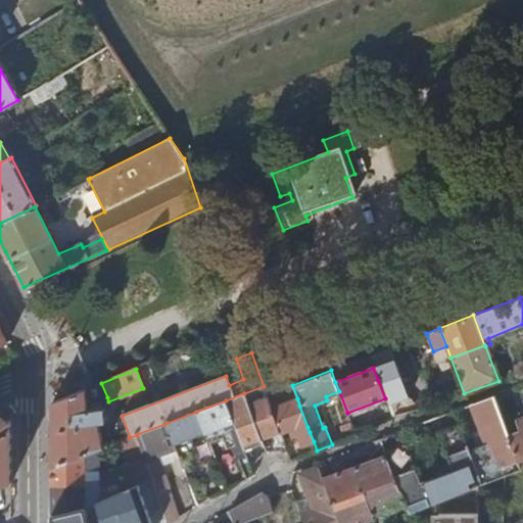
[(101,383),(85,390),(85,412),(99,409),(99,400),(107,397),(101,383)]
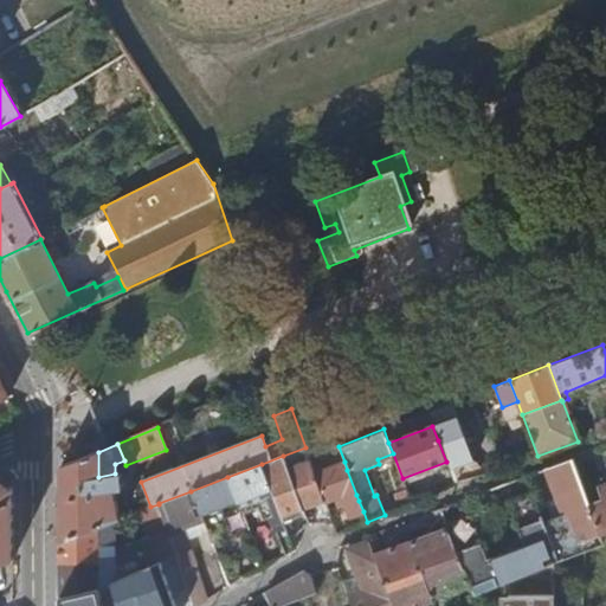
[(309,458),(305,447),(283,456),(287,469),(309,459),(309,458)]
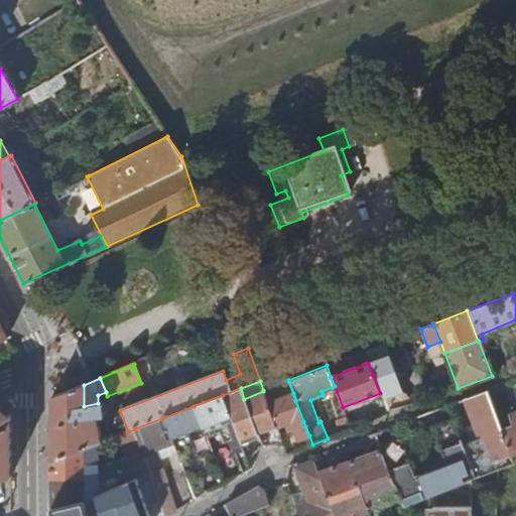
[(84,385),(50,398),(50,431),(50,461),(97,443),(101,442),(94,417),(100,415),(99,408),(103,407),(103,402),(98,403),(84,406),(84,385)]
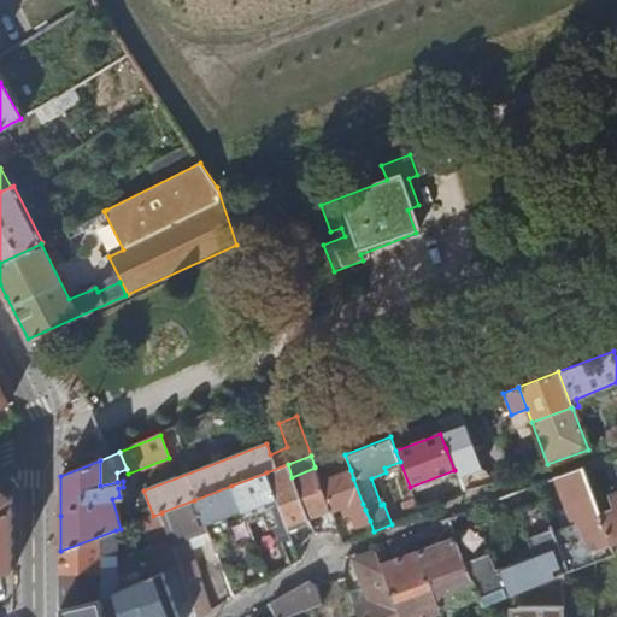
[(292,477),(288,464),(266,472),(271,485),(292,477)]
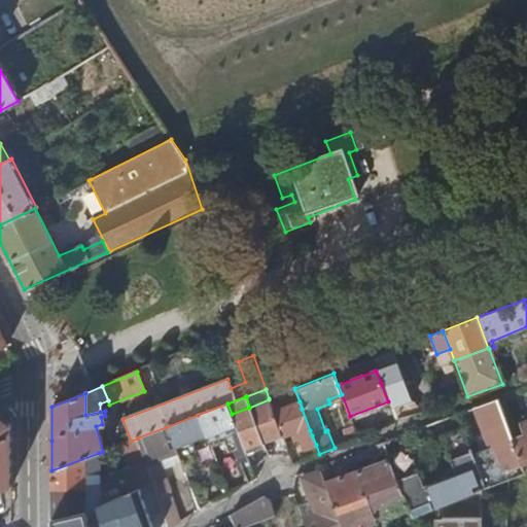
[(498,397),(479,406),(487,430),(471,435),(484,470),(479,471),(485,489),(505,481),(502,472),(522,465),(513,438),(498,397)]
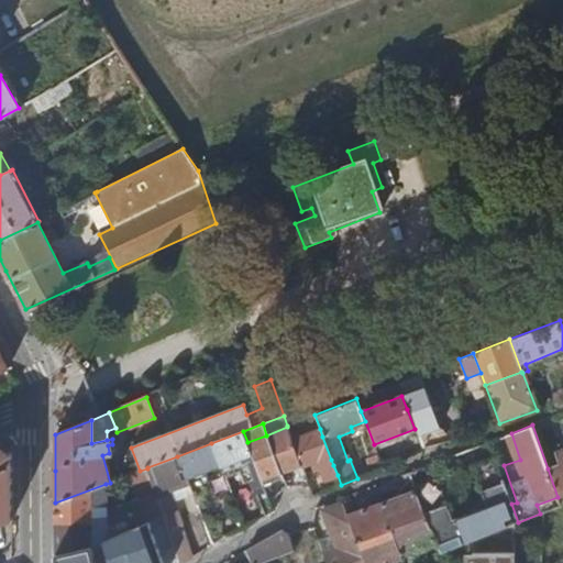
[(287,427),(266,435),(280,473),(301,465),(291,439),(287,427)]
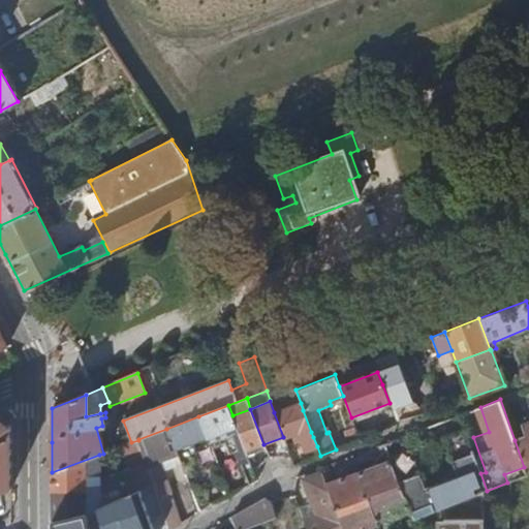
[(301,403),(274,412),(283,437),(283,438),(299,432),(306,450),(317,446),(313,437),(311,432),(303,410),(301,403)]
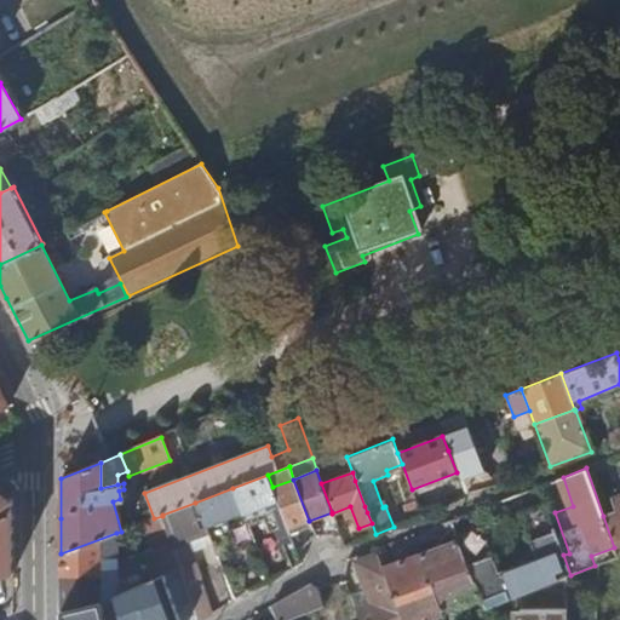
[(273,487),(268,475),(233,488),(244,514),(245,517),(256,514),(263,510),(273,506),(279,504),(273,487)]
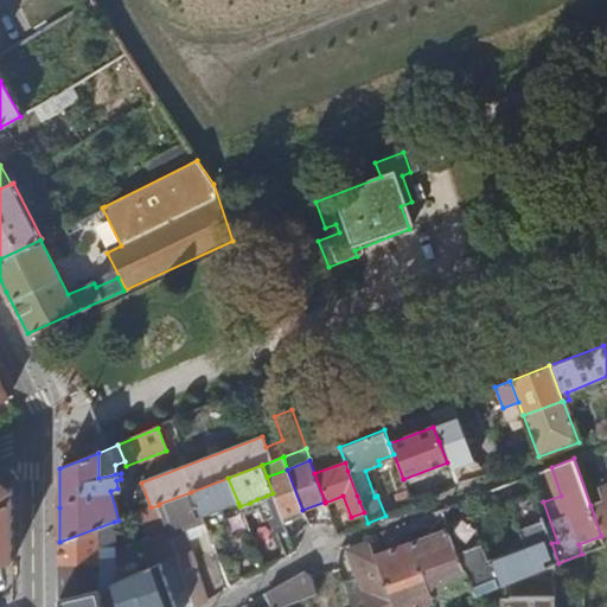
[(302,510),(287,470),(267,477),(273,493),(282,516),(282,518),(302,510)]
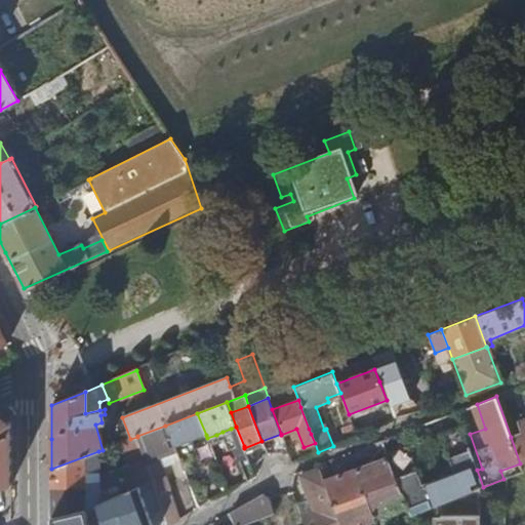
[(197,413),(165,426),(175,450),(193,495),(204,490),(199,474),(193,460),(192,460),(188,450),(186,451),(183,444),(206,435),(197,413)]
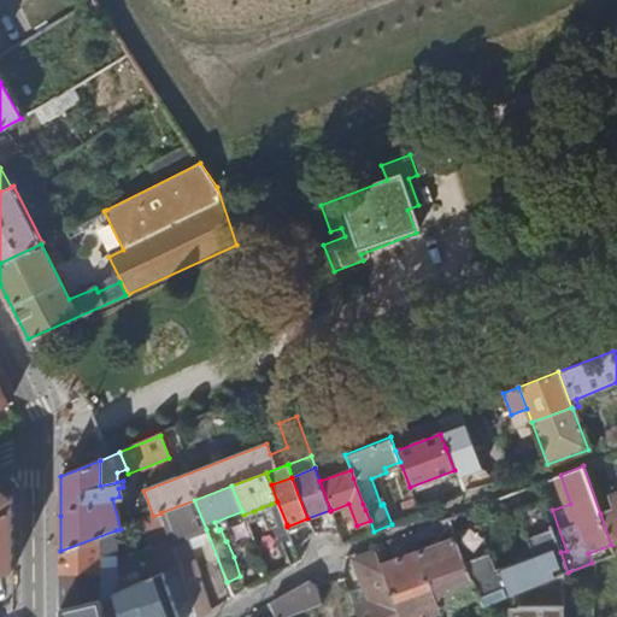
[(0,575),(12,570),(12,540),(13,497),(0,487),(0,575)]
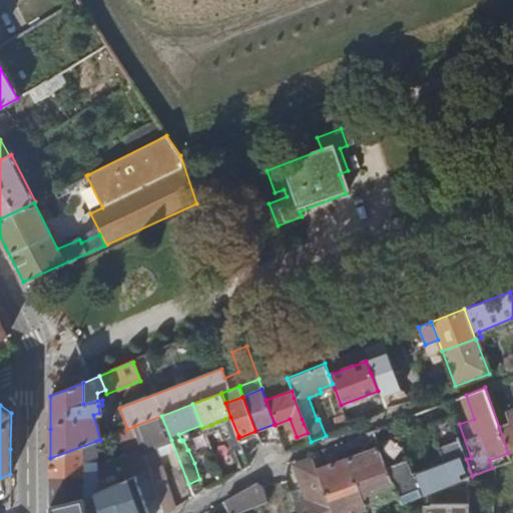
[(499,427),(508,453),(512,450),(512,408),(506,411),(510,423),(499,427)]
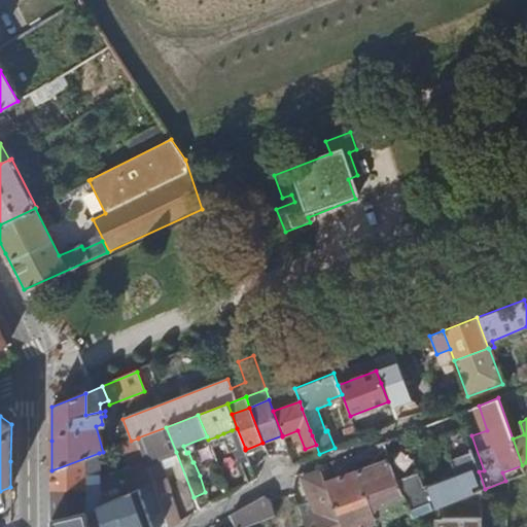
[(138,437),(138,438),(145,461),(153,486),(157,496),(167,526),(170,526),(181,520),(160,459),(176,452),(166,427),(138,437)]
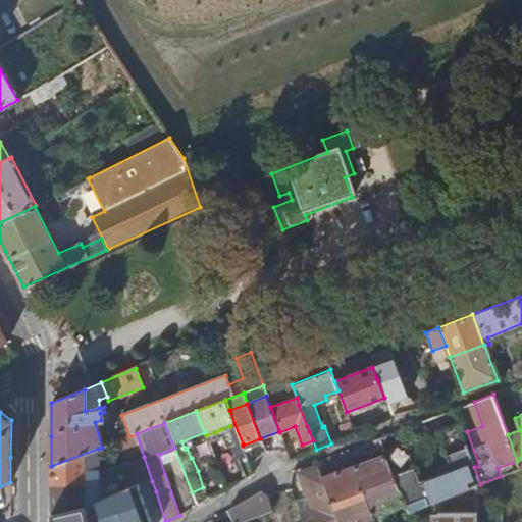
[(243,444),(235,424),(229,426),(237,447),(243,444)]
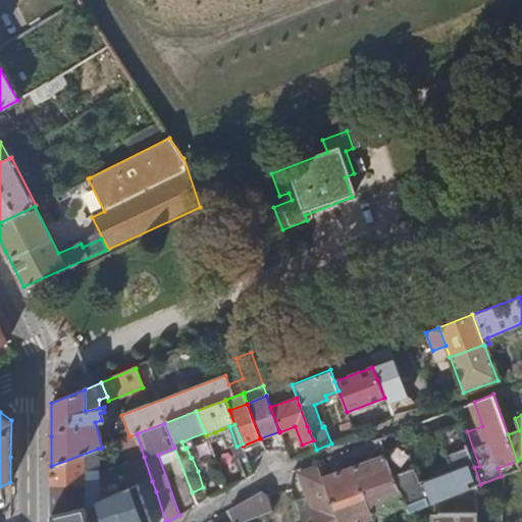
[(405,444),(383,452),(384,454),(402,501),(407,514),(439,501),(479,485),(480,484),(474,467),(459,424),(436,432),(451,470),(418,481),(405,444)]
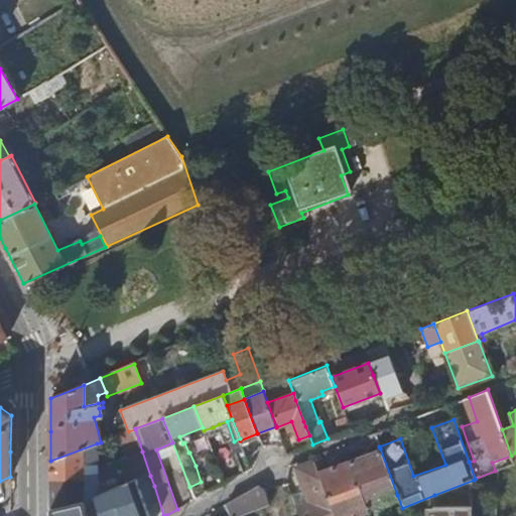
[(219,424),(213,427),(215,432),(221,430),(219,424)]
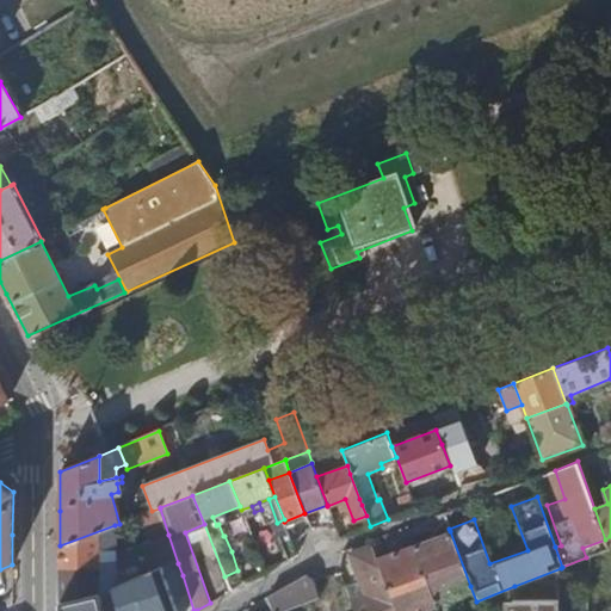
[(160,508),(152,511),(146,514),(154,539),(168,535),(160,508)]
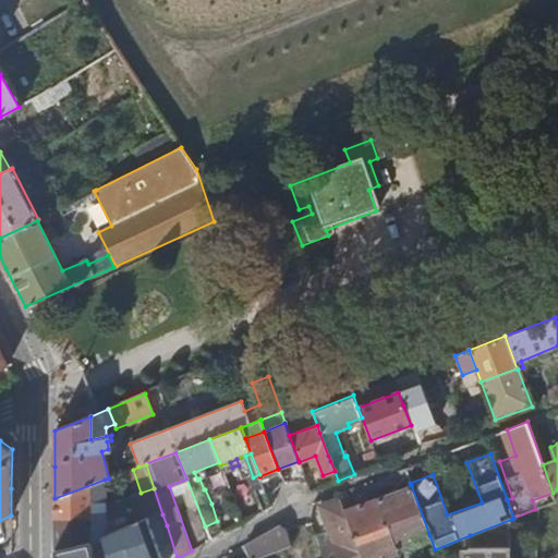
[(408,476),(404,469),(398,472),(400,478),(408,476)]
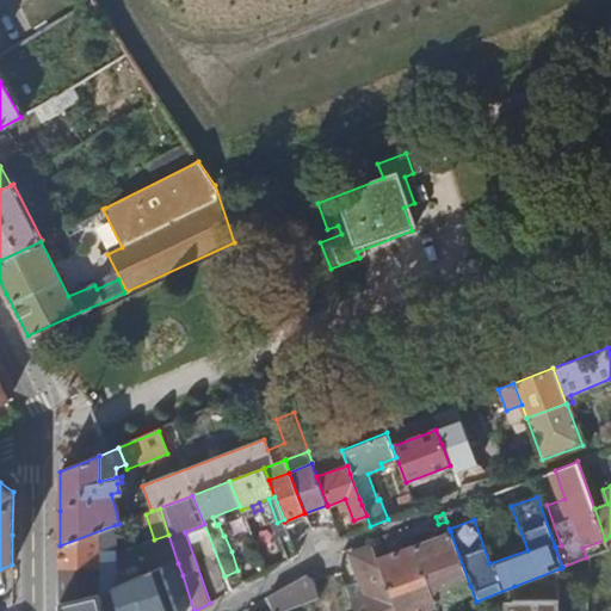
[(297,553),(284,522),(284,519),(277,523),(272,524),(285,560),(297,553)]
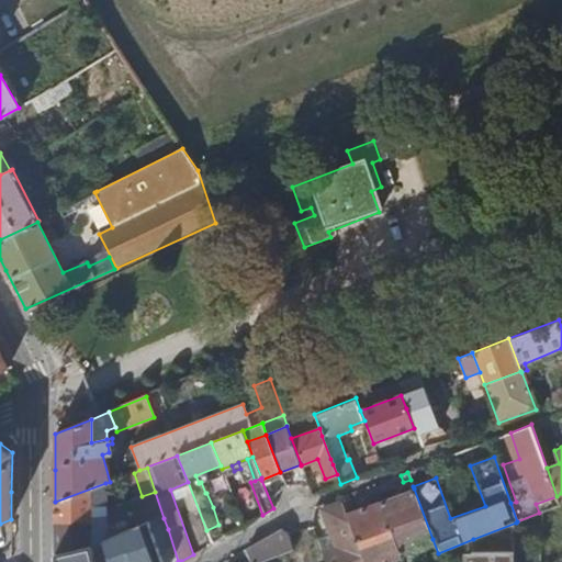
[(243,513),(259,506),(249,482),(233,489),(243,513)]
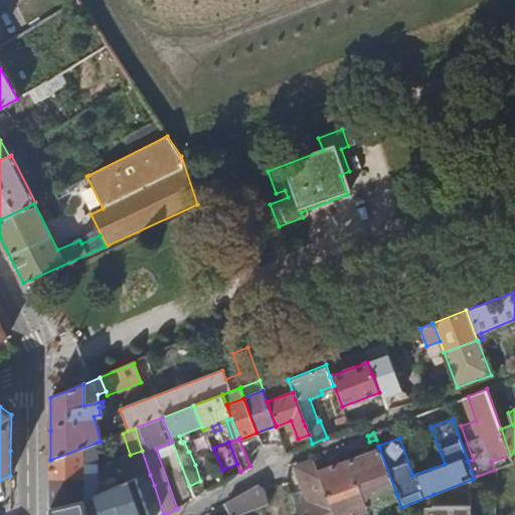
[(97,443),(50,460),(50,471),(50,485),(98,467),(97,443)]
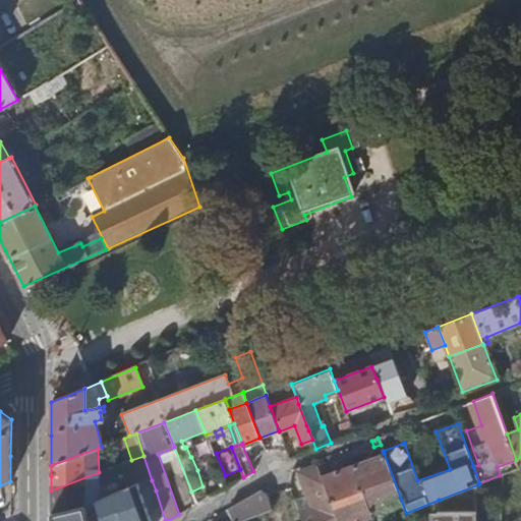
[(331,501),(337,520),(358,520),(371,516),(370,512),(401,500),(384,453),(321,475),(327,491),(331,501)]
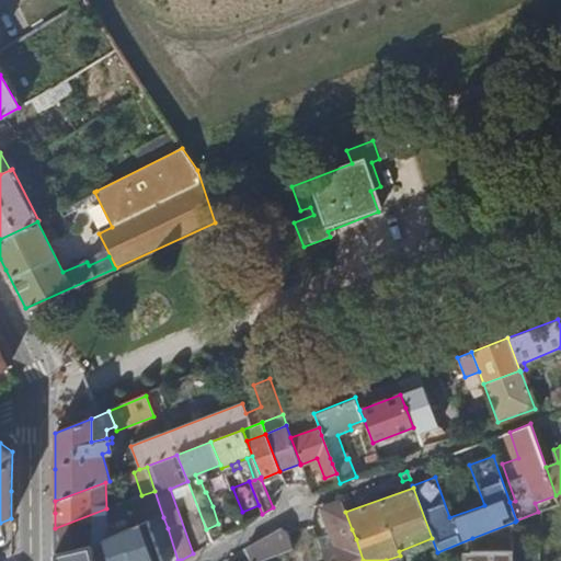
[(155,491),(141,495),(147,510),(152,507),(157,519),(163,517),(155,491)]
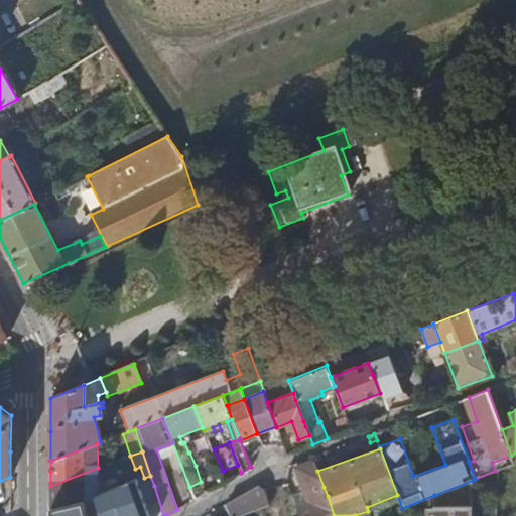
[(214,459),(196,466),(201,482),(205,492),(211,489),(224,483),(214,459)]
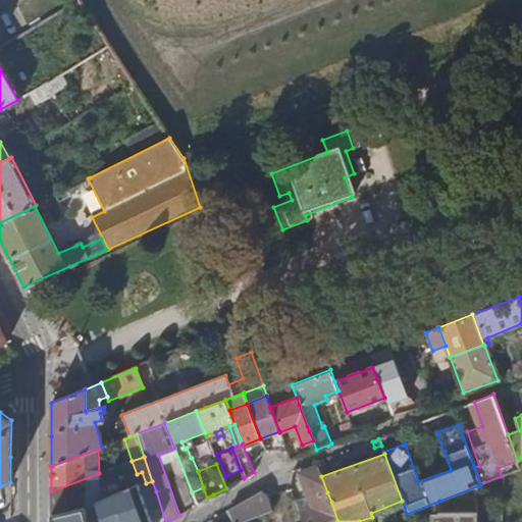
[(299,504),(327,492),(321,476),(317,466),(299,473),(303,484),(294,488),(299,504)]
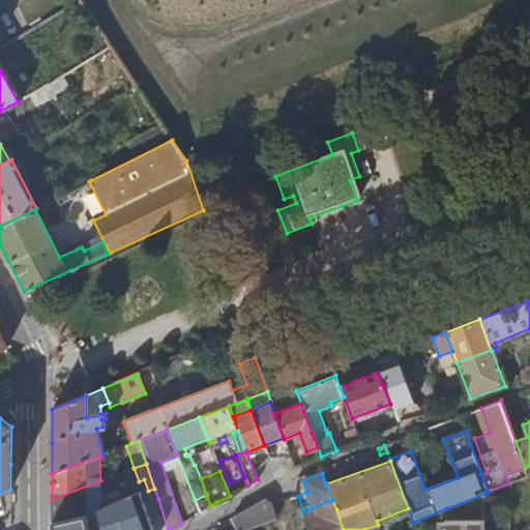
[(100,480),(52,499),(52,510),(52,525),(87,516),(99,510),(101,509),(100,480)]
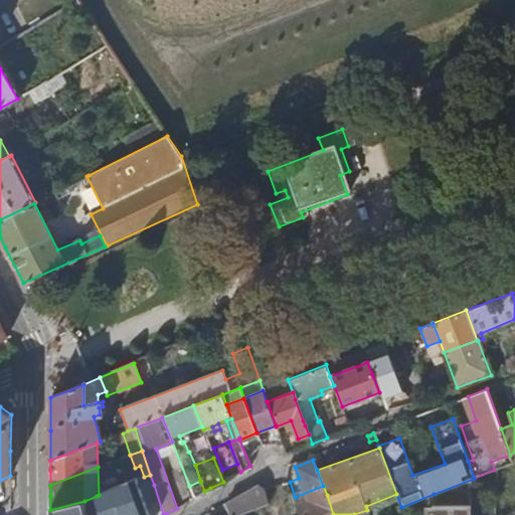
[(434,494),(434,514),(471,514),(473,479),(434,494)]
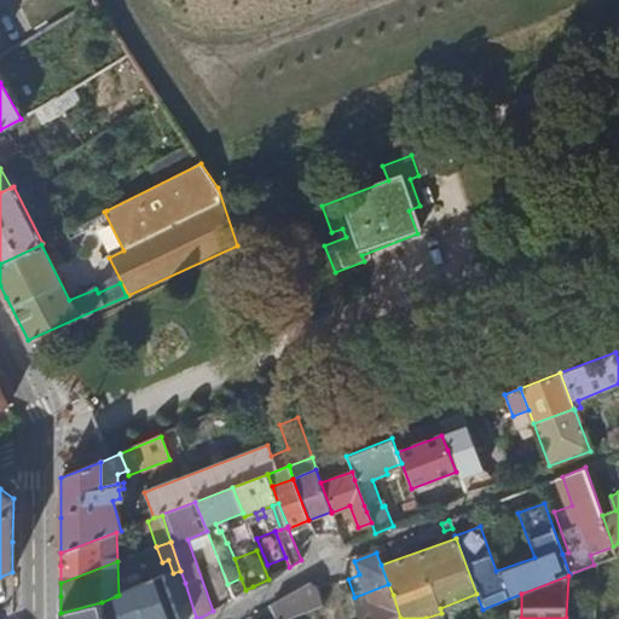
[(178,618),(165,577),(119,595),(116,596),(122,618),(178,618)]
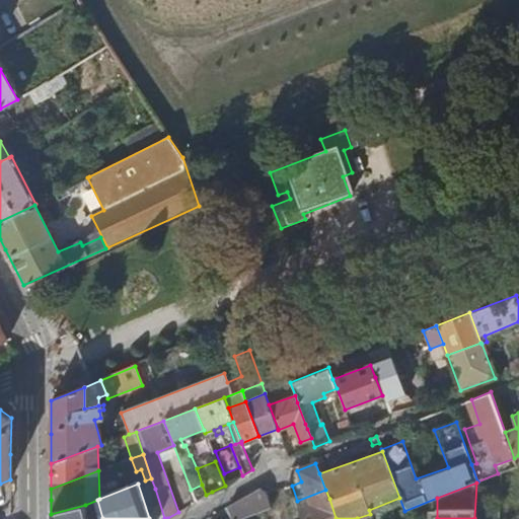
[(234,518),(269,506),(263,493),(258,488),(227,506),(232,518),(234,518)]
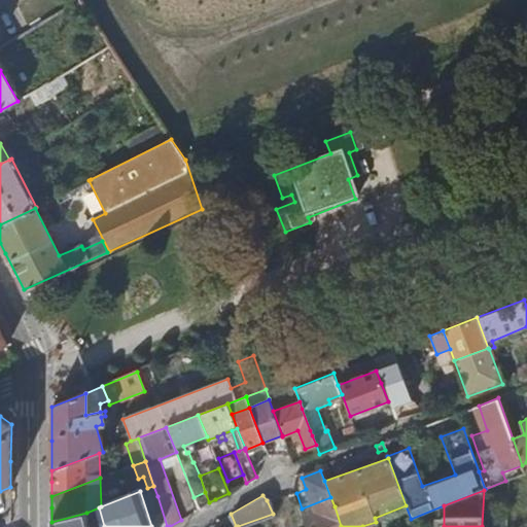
[(2,511),(10,510),(10,499),(2,499),(2,511)]
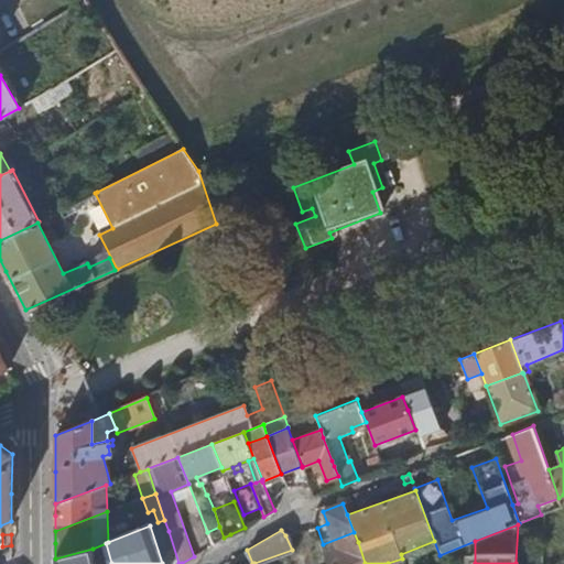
[(323,555),(326,563),(365,563),(358,542),(323,555)]
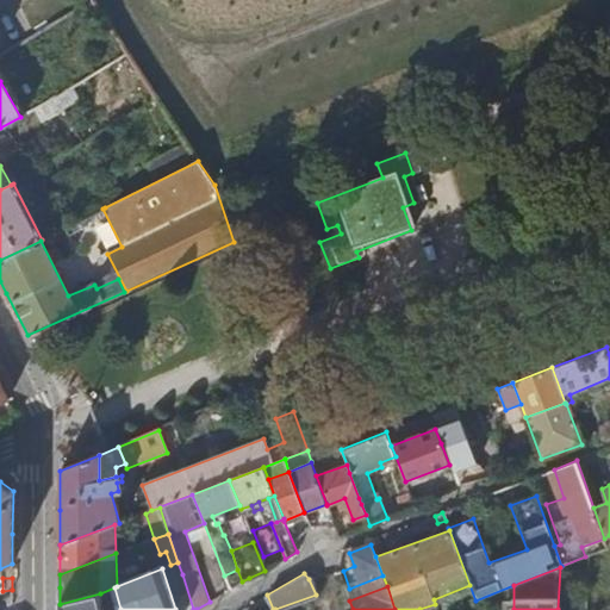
[(104,609),(100,593),(60,604),(58,609),(104,609)]
